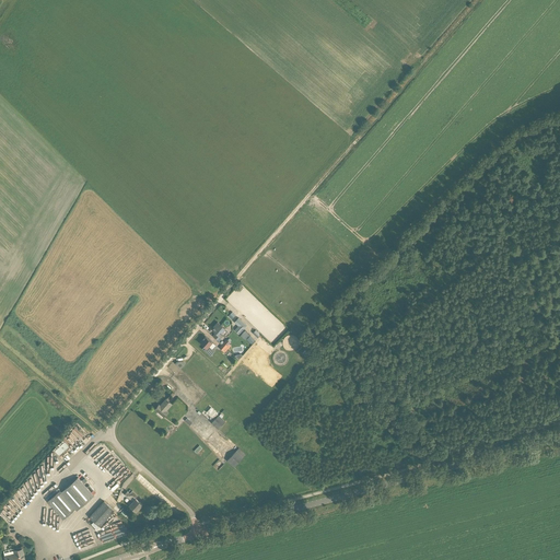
[(235,321),(241,325),(241,326),(236,331),(238,334),(247,326),(238,317),(235,321)]
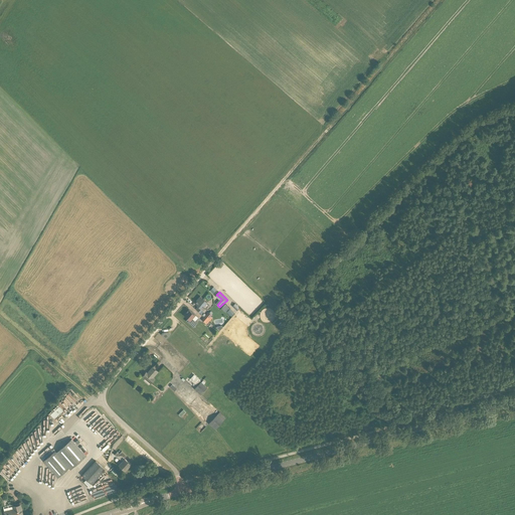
[(203,307),(207,302),(200,296),(194,303),(198,306),(196,309),(201,314),(205,309),(203,307)]
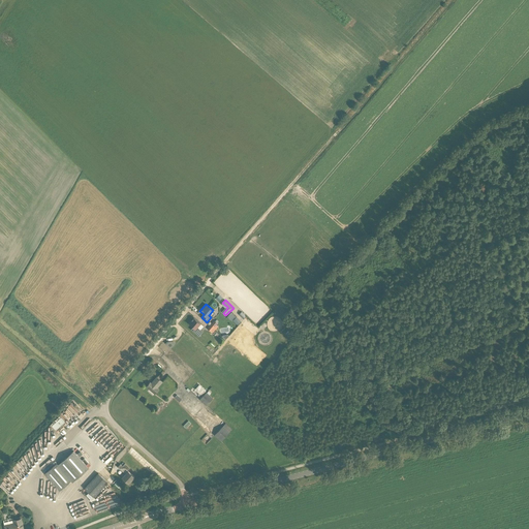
[(234,314),(231,312),(227,317),(232,321),(234,320),(238,324),(241,321),(237,317),(234,314)]
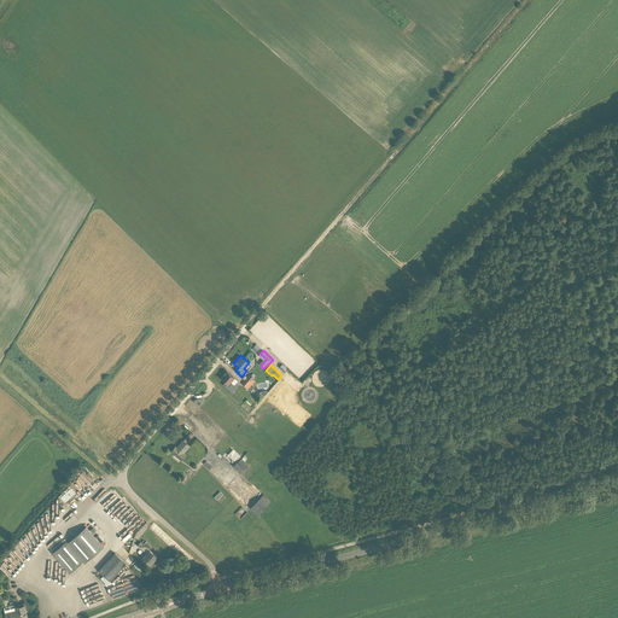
[(221,378),(226,383),(223,385),(233,394),(238,388),(231,383),(234,378),(227,371),(221,378)]
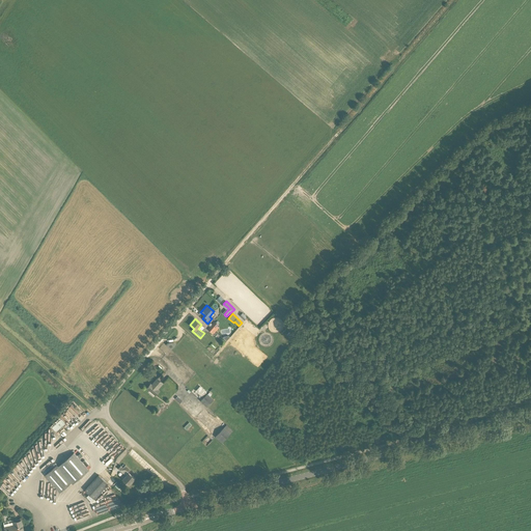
[(158,390),(163,383),(158,379),(152,385),(150,384),(147,388),(150,391),(150,390),(157,394),(160,391),(158,390)]
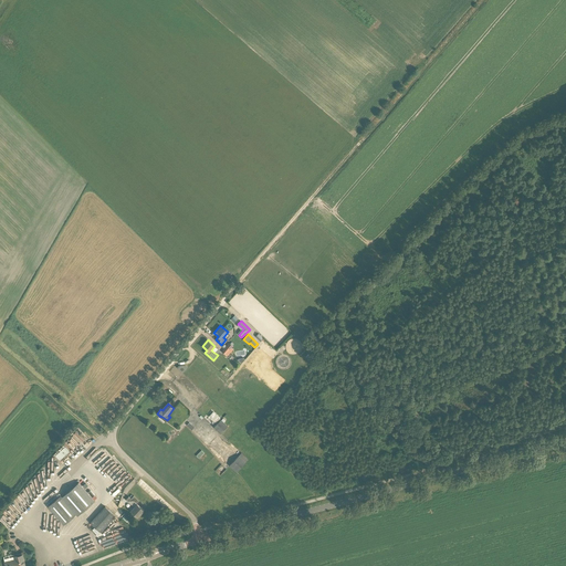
[(213,411),(209,417),(216,423),(220,418),(213,411)]
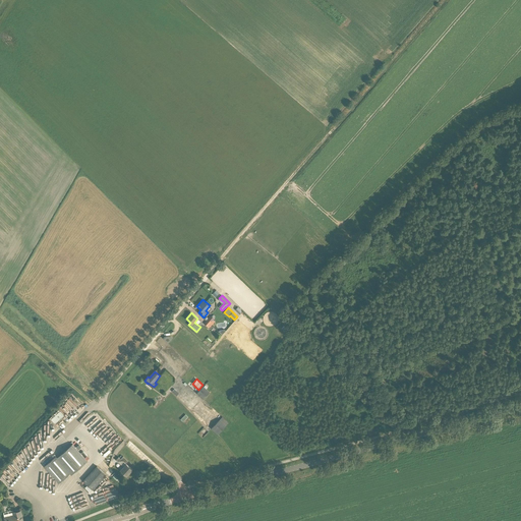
[(210,392),(204,386),(197,393),(204,399),(210,392)]
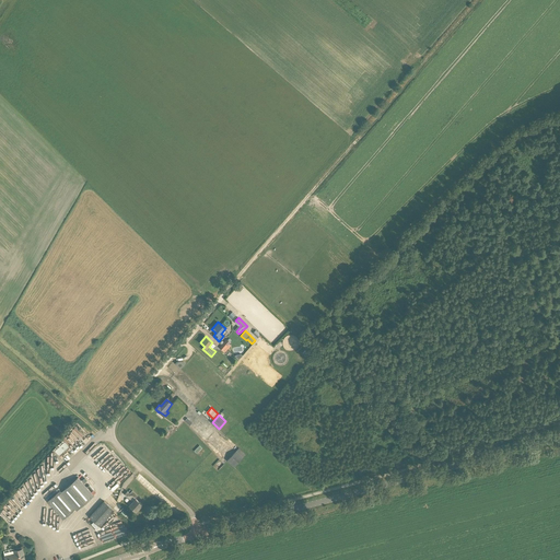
[(53,450),(61,457),(70,448),(62,440),(53,450)]
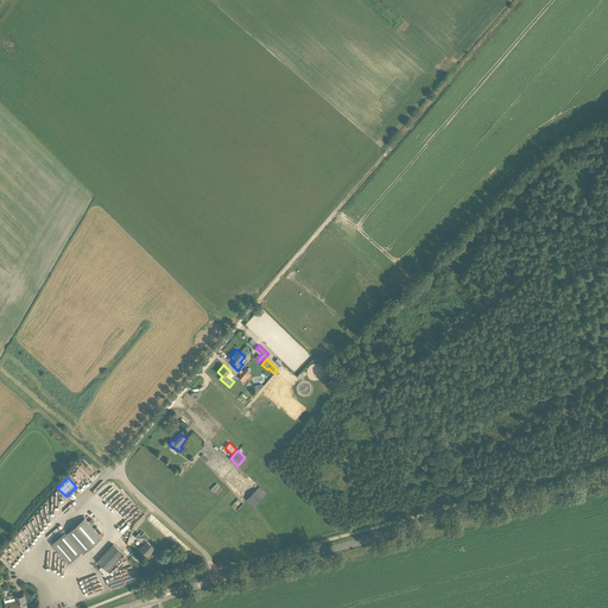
[(260,487),(247,500),(254,507),(267,494),(260,487)]
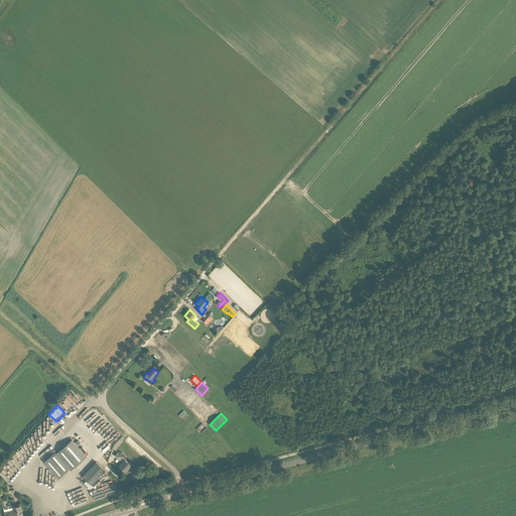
[(87,457),(72,439),(56,454),(55,452),(43,462),(58,479),(70,469),(71,470),(87,457)]
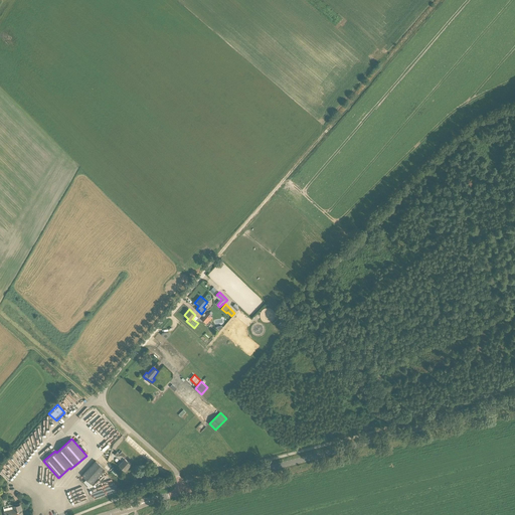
[(118,452),(115,455),(122,462),(120,465),(126,471),(131,465),(124,458),(127,456),(122,451),(120,454),(118,452)]
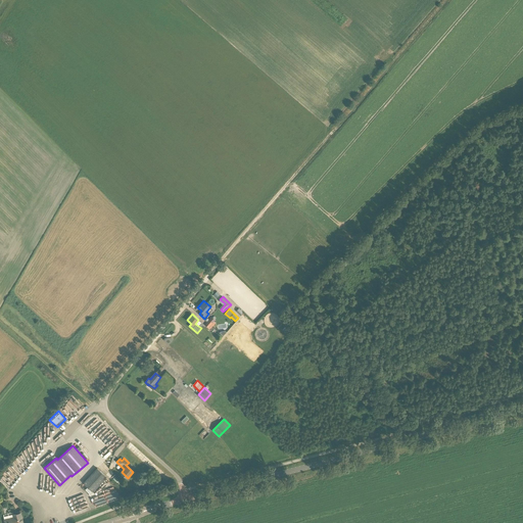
[(107,476),(97,468),(84,483),(93,491),(107,476)]
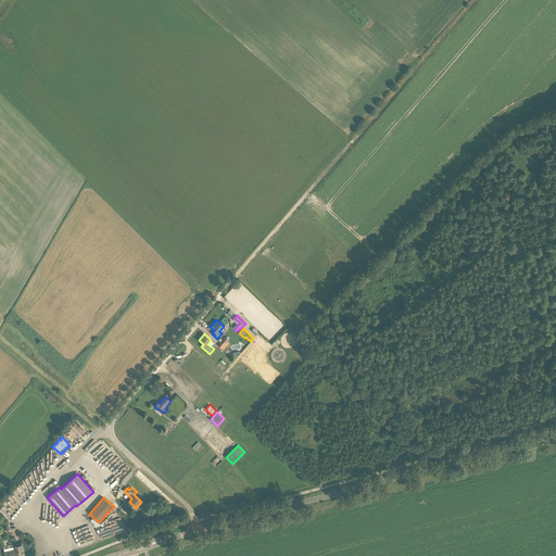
[(24,555),(22,545),(14,547),(15,551),(4,553),(5,555),(24,555)]
